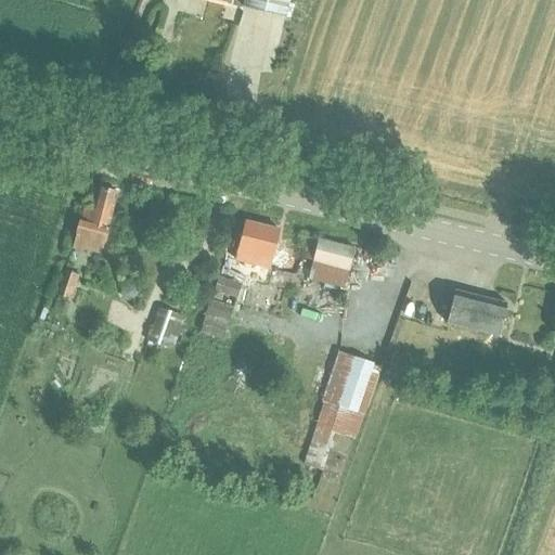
[(244,0),(243,8),(286,17),(289,0),(244,0)]
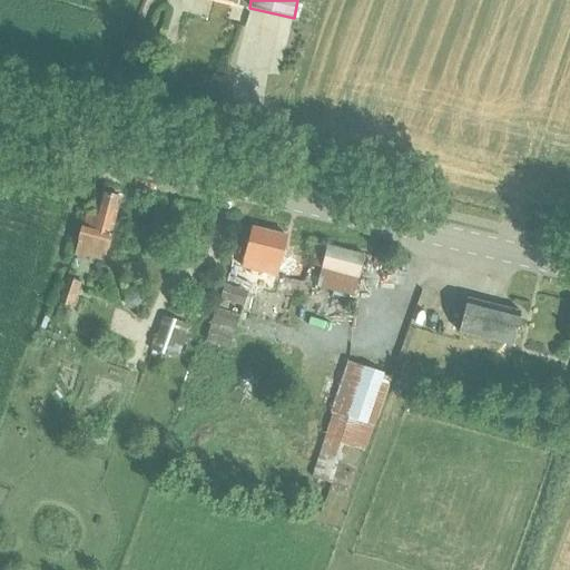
[(80,237),(75,254),(90,257),(104,261),(107,251),(120,198),(101,193),(96,216),(88,215),(80,237)]
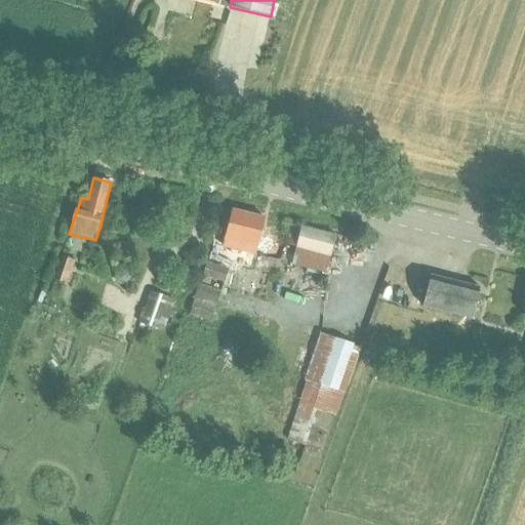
[(226,260),(251,267),(264,217),(234,210),(224,247),(229,248),(226,260)]
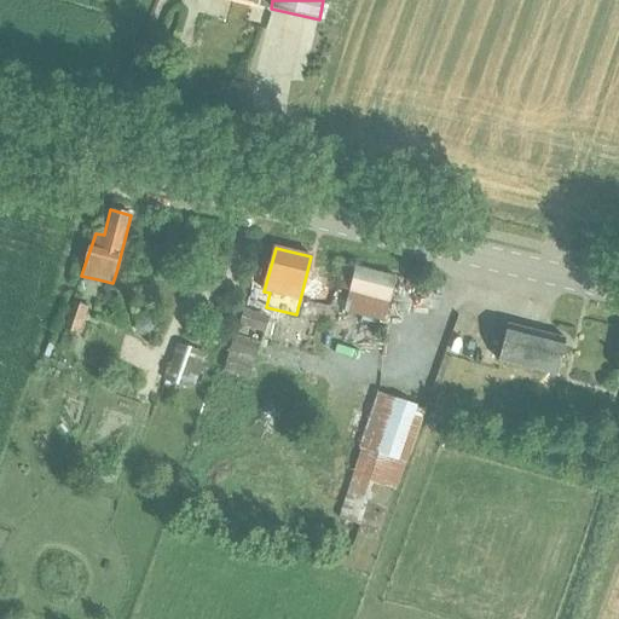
[(343,312),(385,322),(395,278),(354,267),(342,265),(336,288),(350,291),(343,312)]
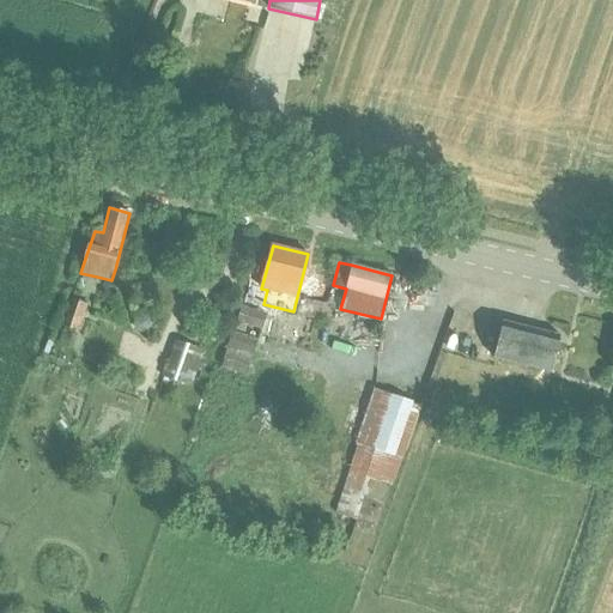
[(72,299),(62,326),(79,332),(89,304),(72,299)]
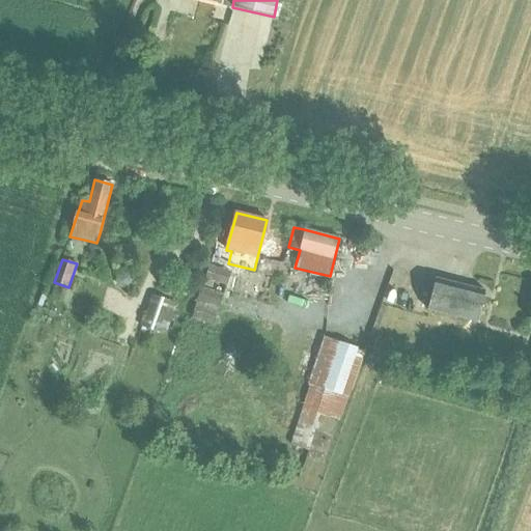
[(216,259),(202,295),(224,303),(238,267),(216,259)]
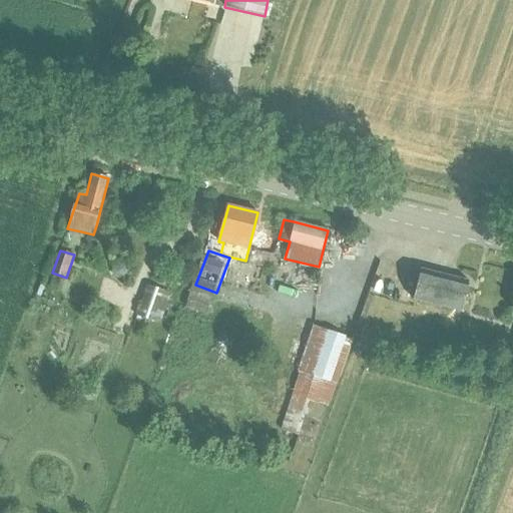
[(414,300),(460,312),(468,281),(422,269),(414,300)]
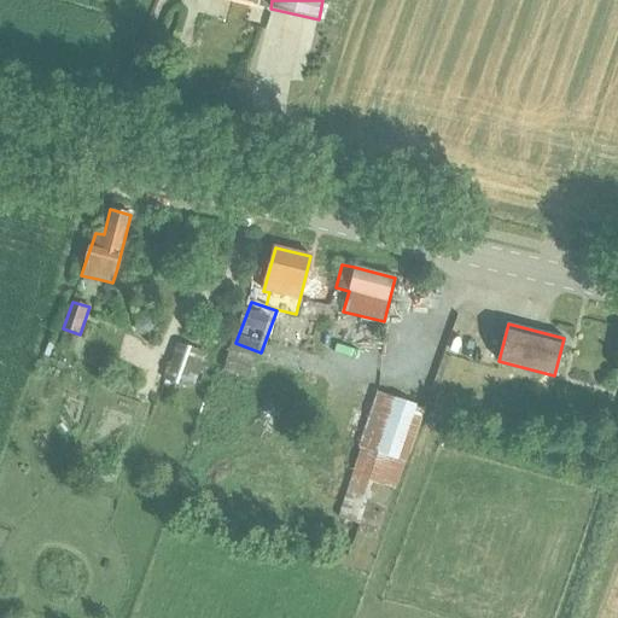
[(178,344),(165,380),(193,390),(205,353),(178,344)]
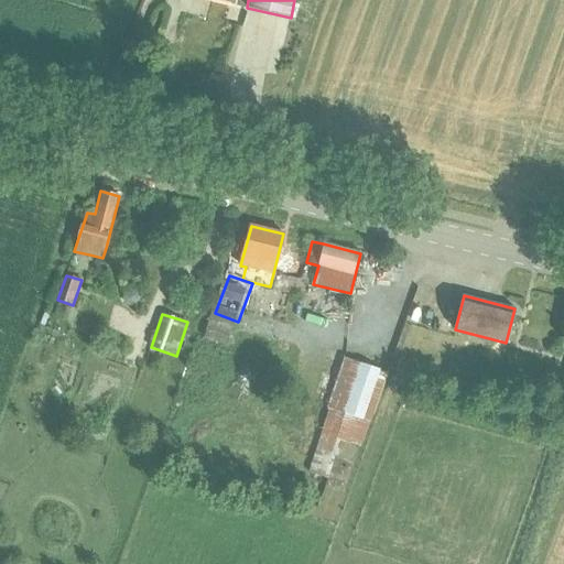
[(550,386),(563,388),(563,328),(562,338),(563,338),(563,377),(553,375),(550,386)]
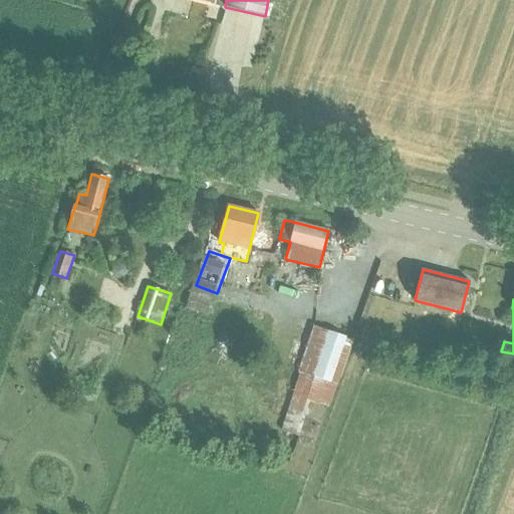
[(337,384),(352,340),(313,326),(311,333),(299,329),(293,349),(291,348),(285,367),(300,372),(281,431),(298,437),(309,402),(327,408),(335,384),(337,384)]
